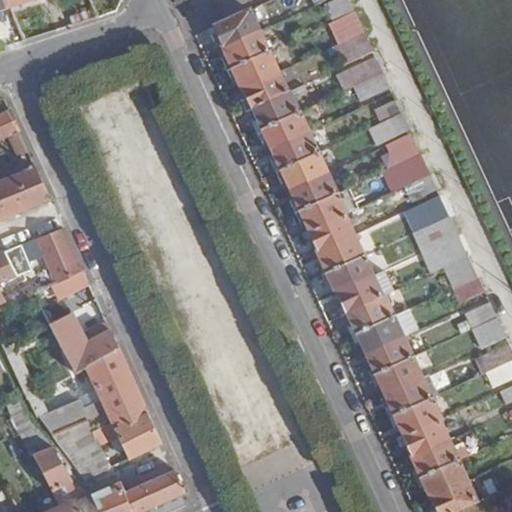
[(7,0),(0,0),(0,37),(4,36),(0,25),(0,10),(10,7),(7,0)]
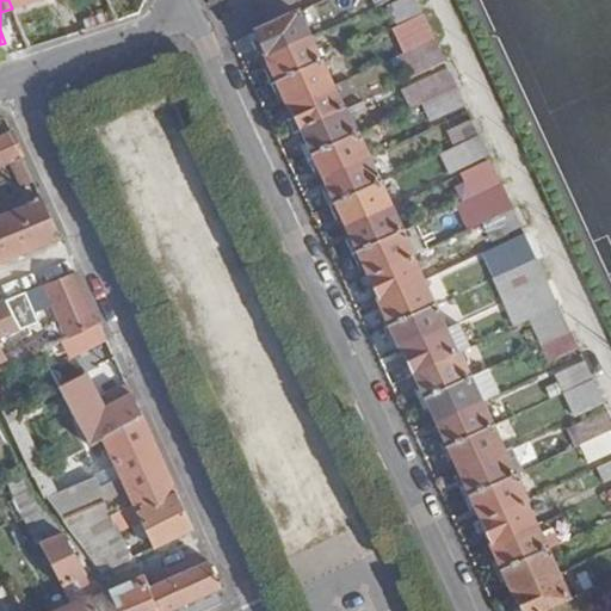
[(387,30),(399,55),(434,38),(430,28),(417,0),(399,0),(388,5),(396,26),(387,30)]
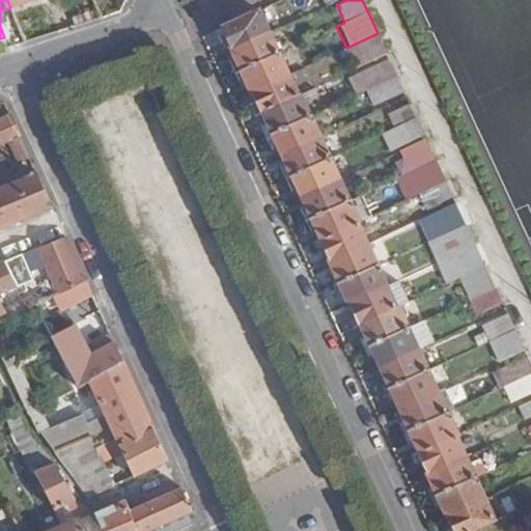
[(0,26),(4,37),(20,32),(10,7),(0,10),(0,26)]
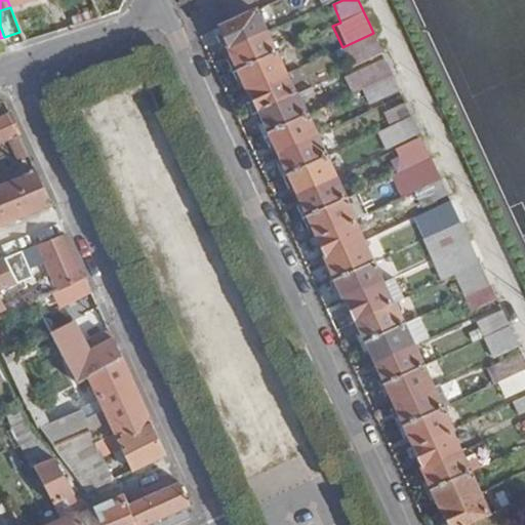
[(316,237),(449,524),(467,524),(490,515),(451,431),(454,430),(405,323),(395,303),(393,305),(354,220),(356,219),(297,92),(295,94),(256,10),(219,28),(307,217),(316,237)]
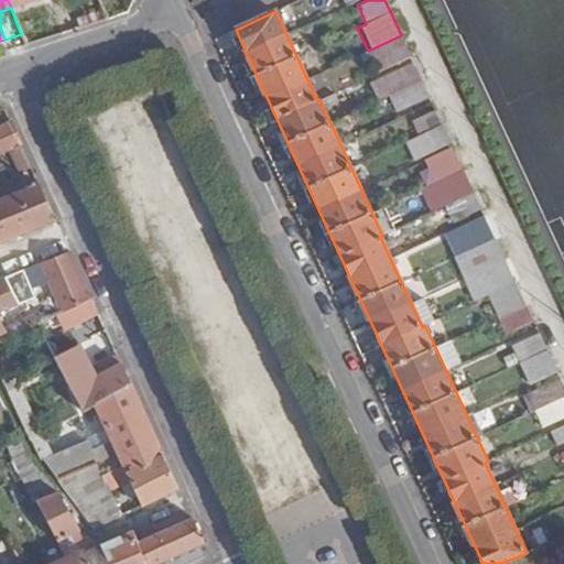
[(401,35),(368,51),(378,73),(411,57),(401,35)]
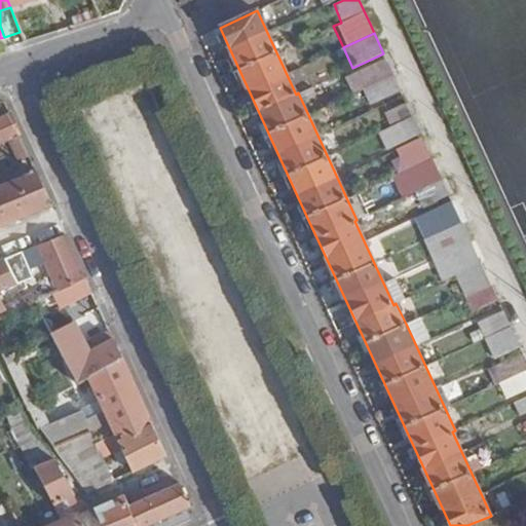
[(370,106),(401,91),(386,59),(346,76),(353,94),(363,89),(370,106)]
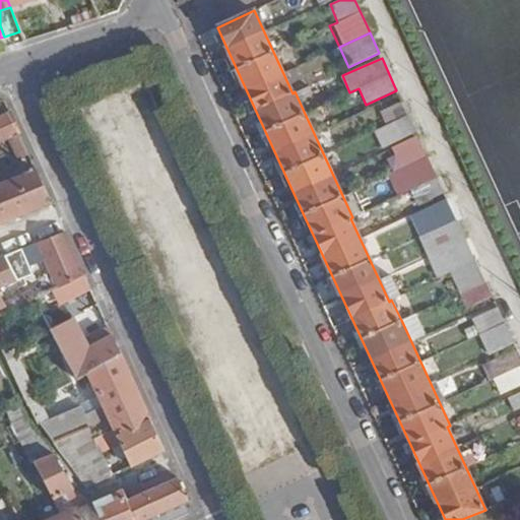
[(382,148),(416,132),(402,102),(380,112),(386,126),(374,132),(382,148)]
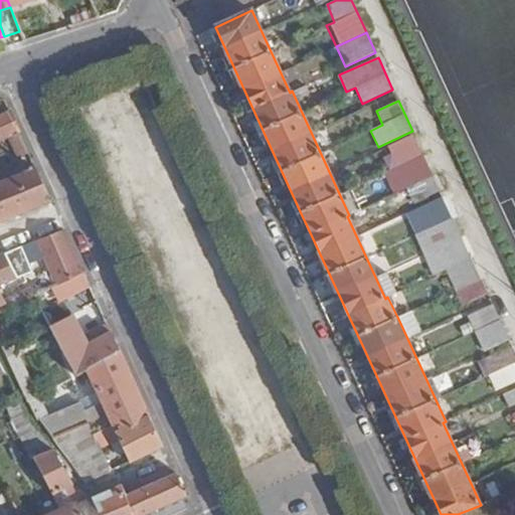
[(28,154),(9,111),(0,115),(0,142),(7,139),(17,159),(28,154)]
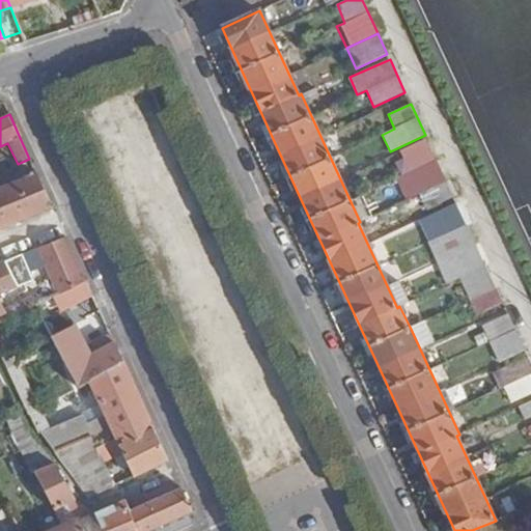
[(427,139),(392,156),(401,177),(407,175),(437,160),(427,139)]
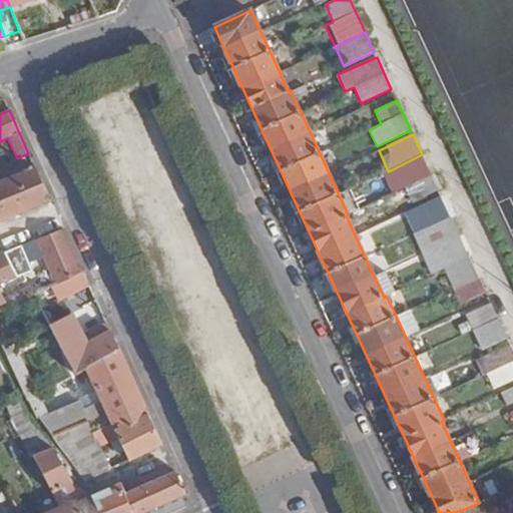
[(393,169),(400,183),(403,189),(405,188),(432,175),(429,169),(422,154),(393,169)]
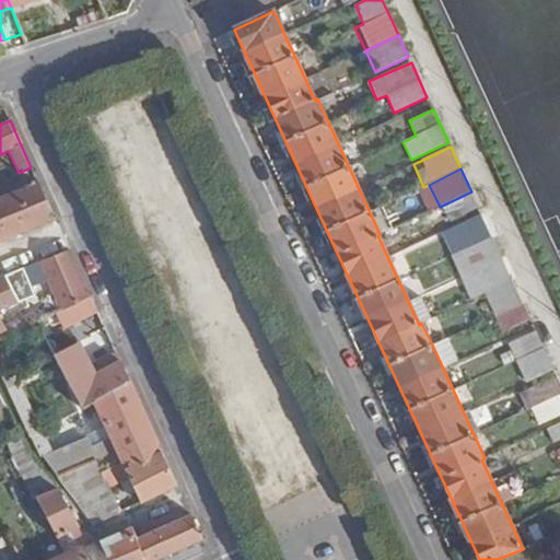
[(38,183),(0,198),(0,241),(56,220),(38,183)]
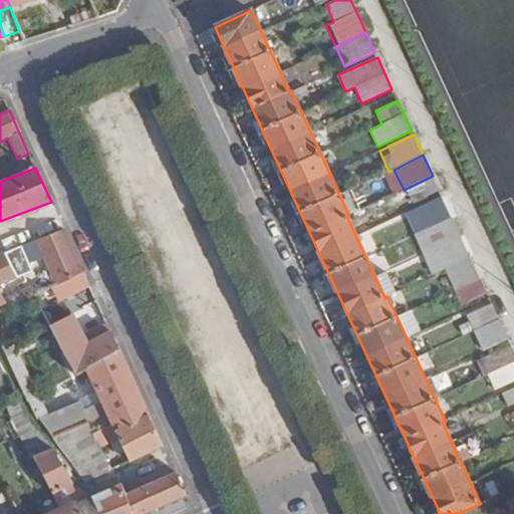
[(433,176),(406,189),(413,204),(440,191),(433,176)]
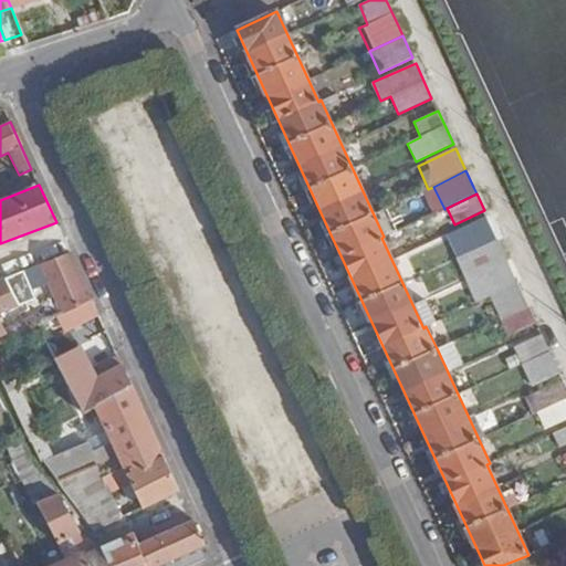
[(196,229),(154,247),(191,336),(239,316),(247,334),(261,328),(210,208),(190,217),(196,229)]
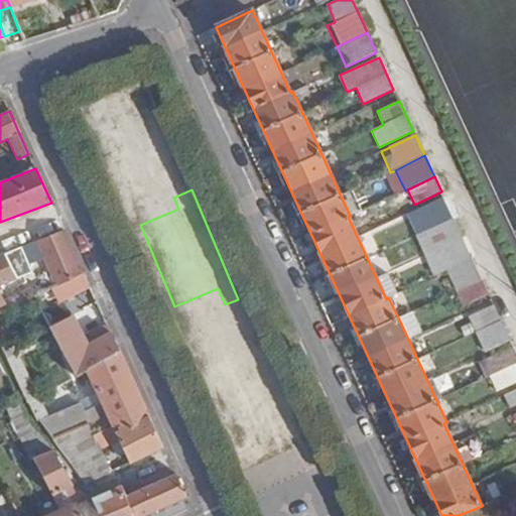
[(464,305),(489,293),(446,203),(420,215),(427,230),(416,236),(435,276),(447,270),(464,305)]
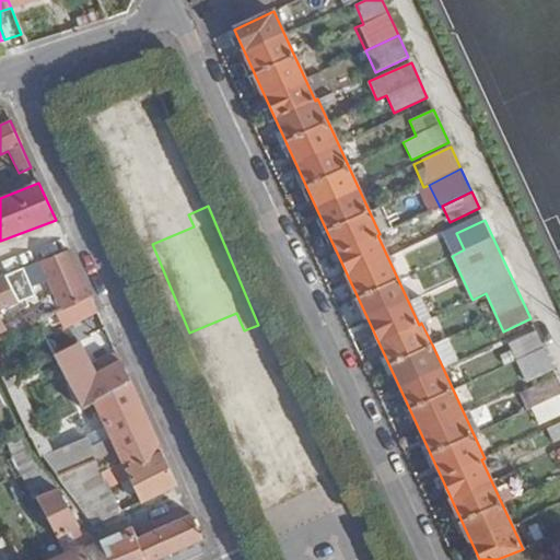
[(327,232),(323,233),(333,255),(337,253),(327,232)]
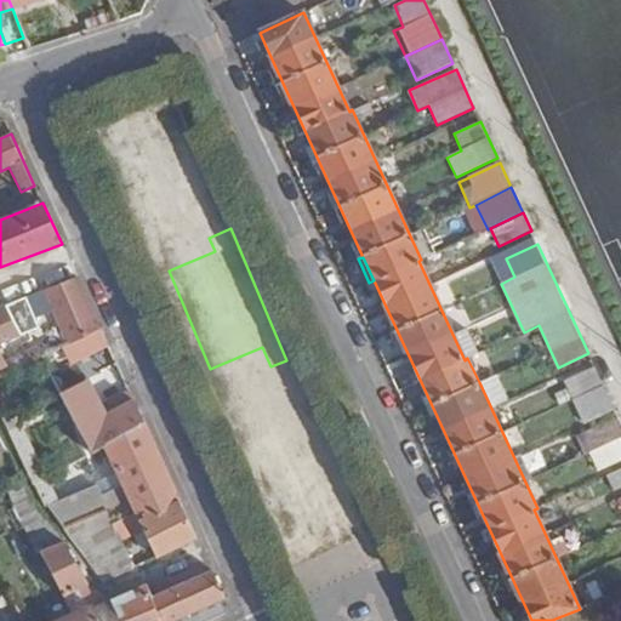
[(102,329),(77,278),(28,298),(34,313),(52,353),(102,329)]
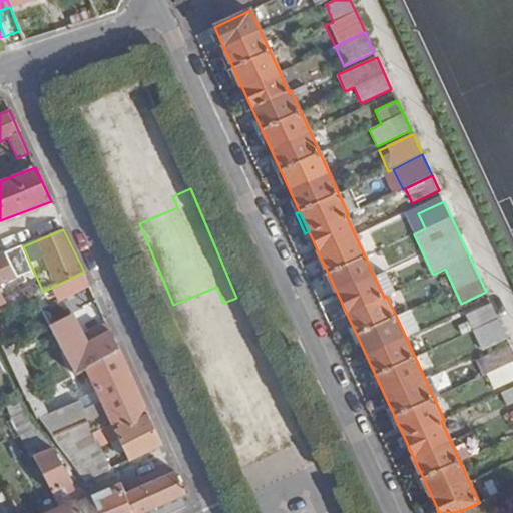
[(16,276),(5,253),(0,254),(0,286),(17,278),(16,276)]
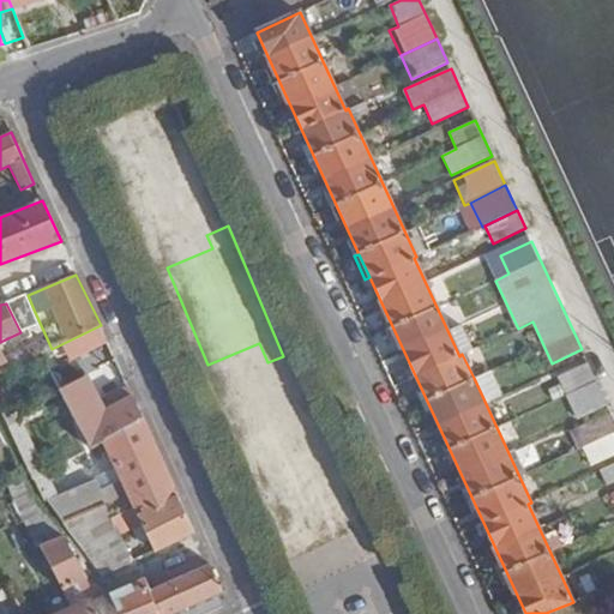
[(107,342),(101,325),(52,349),(41,354),(48,367),(55,363),(58,367),(92,351),(91,349),(107,342)]
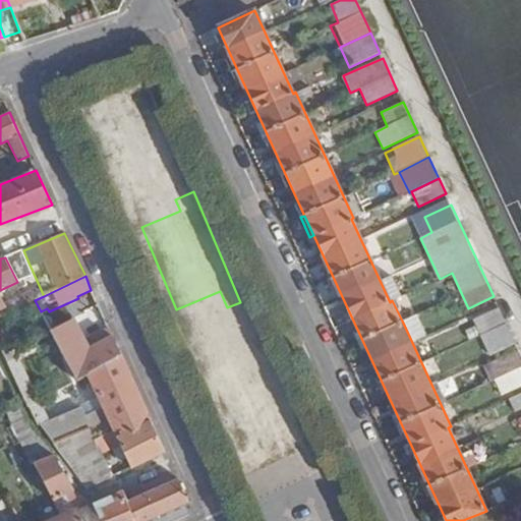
[(98,304),(91,290),(77,296),(78,298),(83,310),(98,304)]
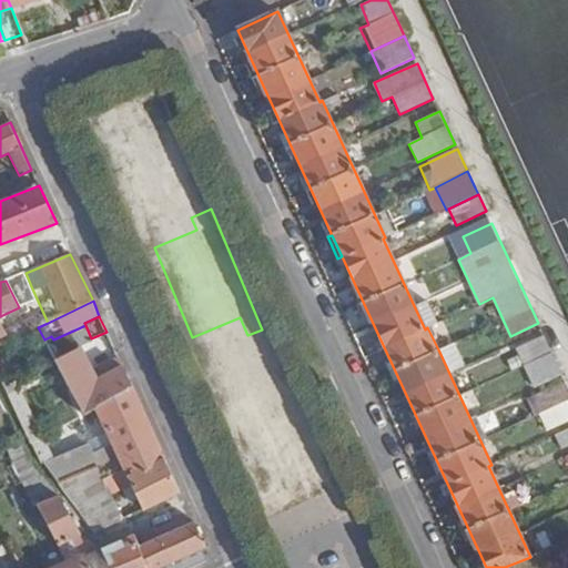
[(0,345),(10,342),(0,321),(0,345)]
